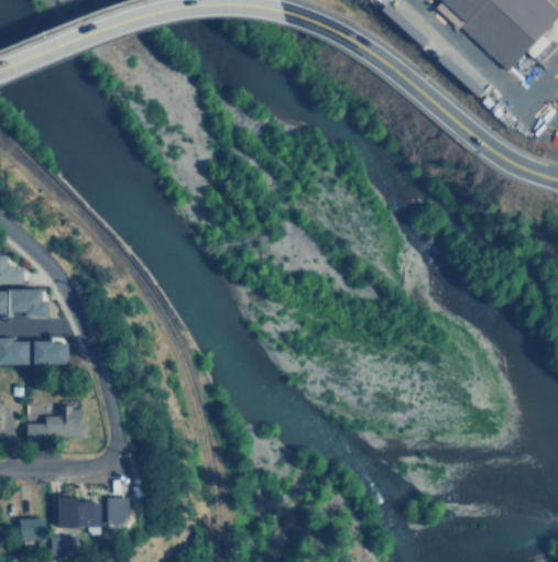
[(557,21),(514,68),(442,0),(547,0),(557,10),(557,21)]
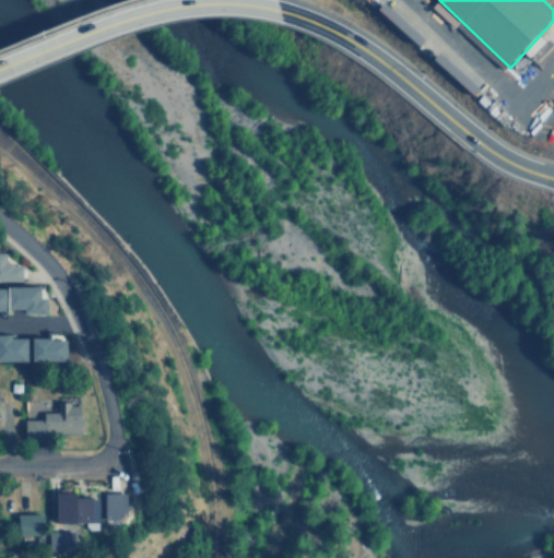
[(0,281),(25,281),(24,264),(9,264),(9,252),(0,252),(0,281)]
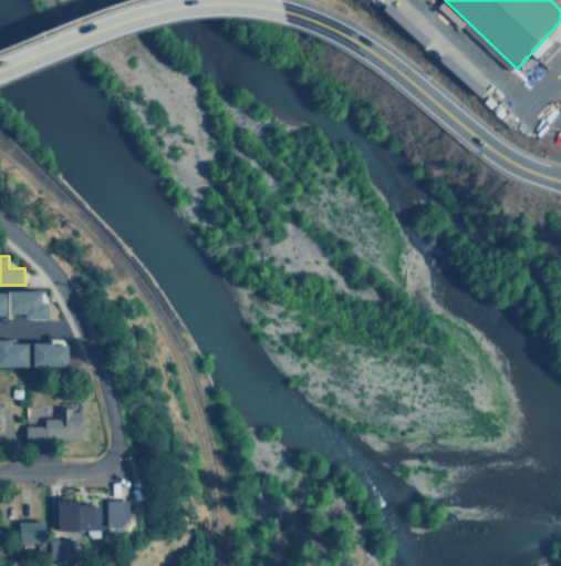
[(0,315),(24,315),(24,318),(48,318),(48,302),(41,302),(41,291),(0,291),(0,315)]
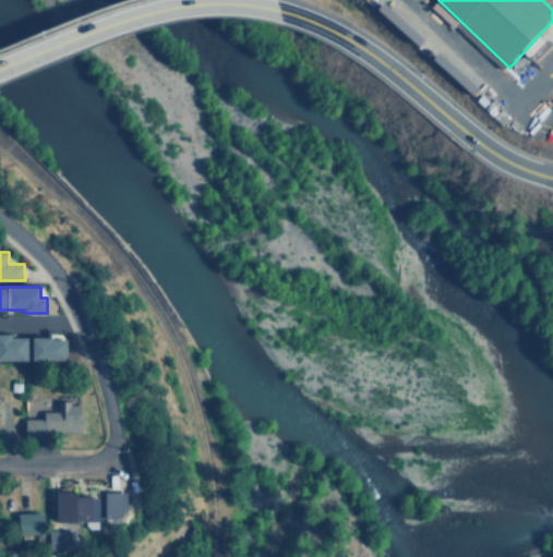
[(0,361),(31,361),(67,361),(67,338),(11,338),(11,335),(0,335),(0,361)]
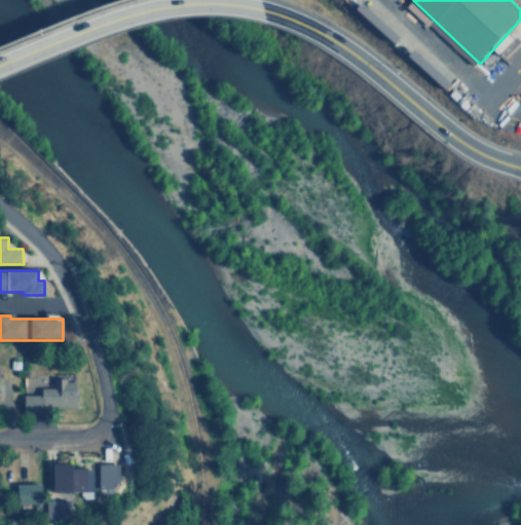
[(24,396),(24,414),(45,414),(45,408),(78,409),(78,380),(57,380),(57,388),(42,388),(42,396),(24,396)]
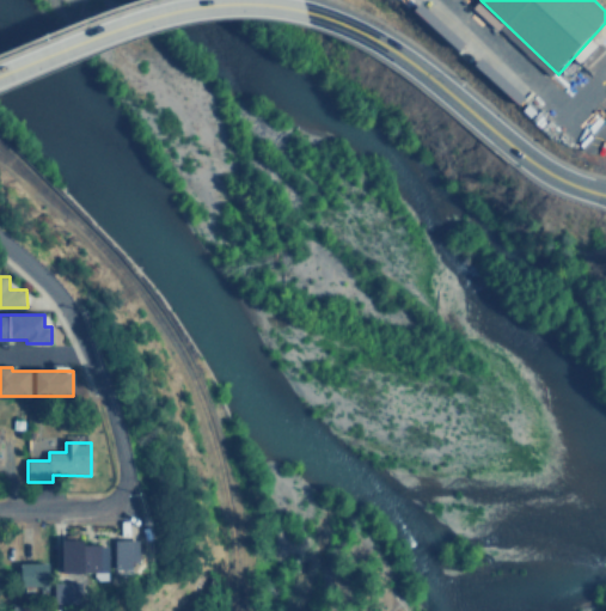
[(141,561),(140,541),(116,541),(117,569),(134,569),(133,561),(141,561)]
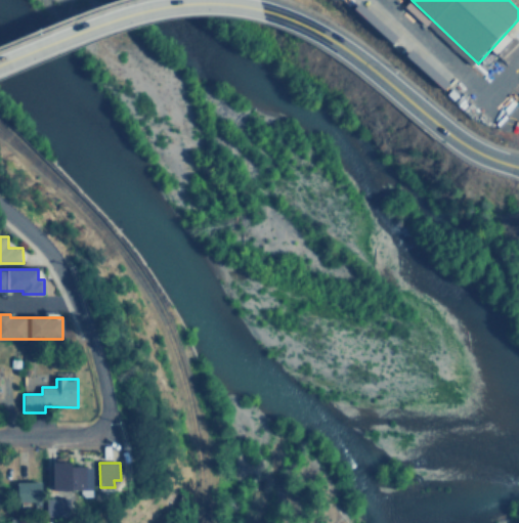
[(53,465),(54,490),(96,489),(95,464),(53,465)]
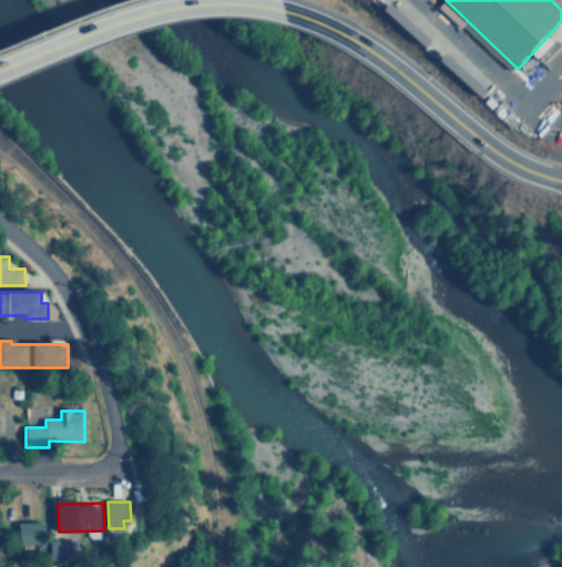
[(47,523),(22,524),(22,544),(48,544),(47,523)]
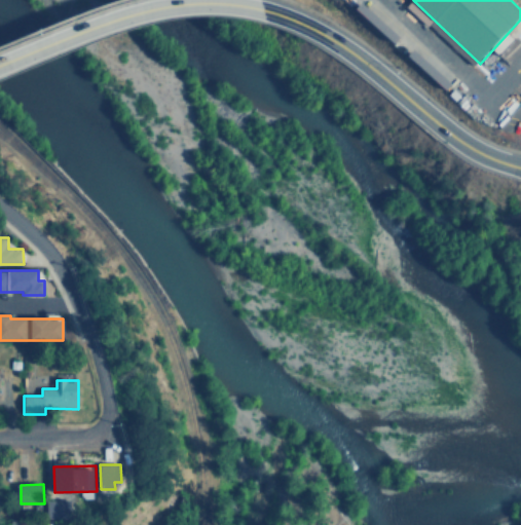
[(68,500),(50,499),(50,519),(68,519),(68,500)]
